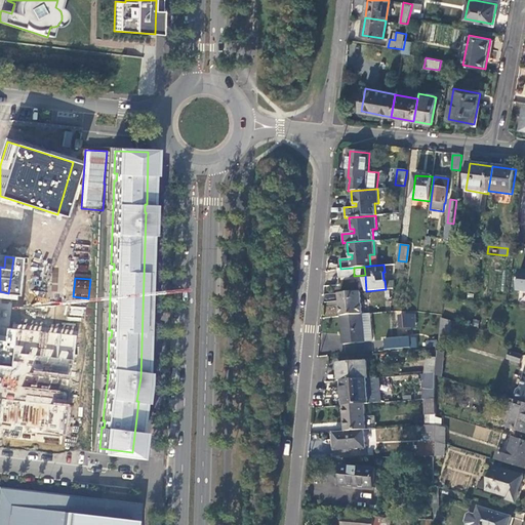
[(359,292),(338,293),(340,317),(362,315),(359,292)]
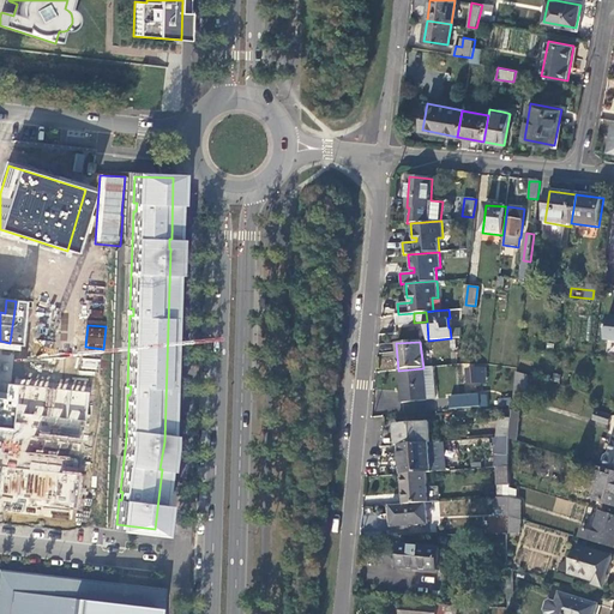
[(82,367),(96,369),(97,360),(83,357),(82,367)]
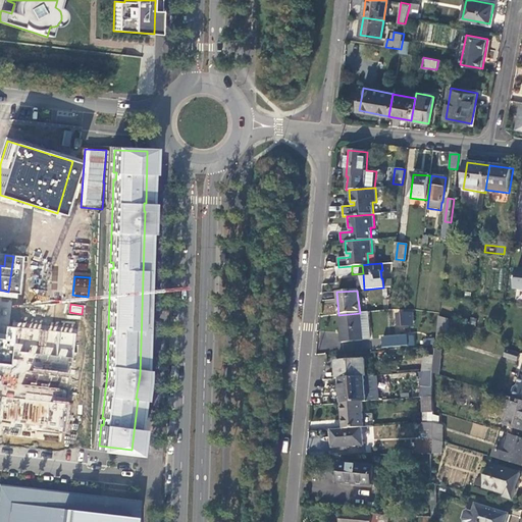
[(360,313),(338,315),(342,343),(362,341),(360,313)]
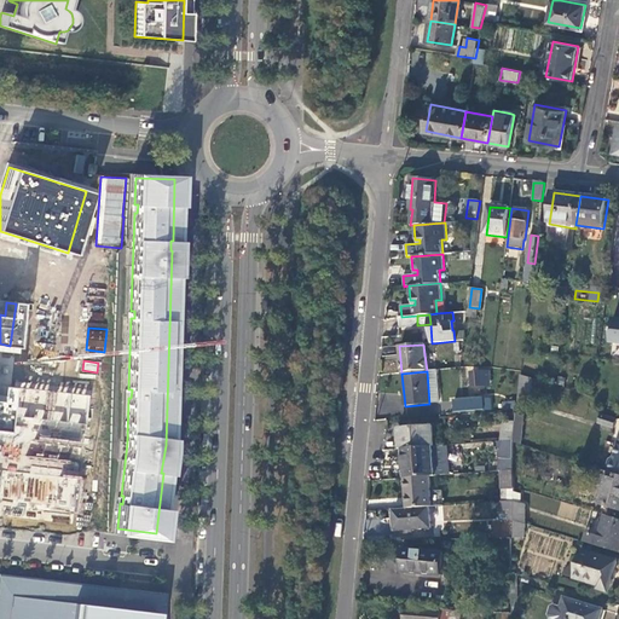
[(472,375),(473,387),(484,386),(484,382),(489,382),(489,371),(482,371),(482,374),(472,375)]
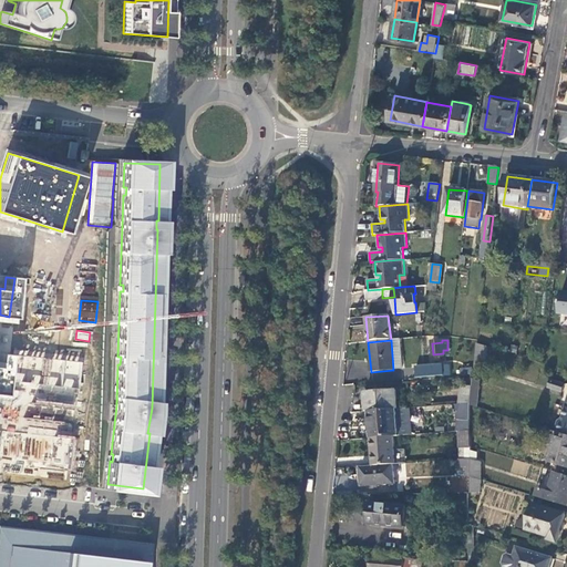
[(488,347),(477,343),(475,361),(486,362),(488,347)]
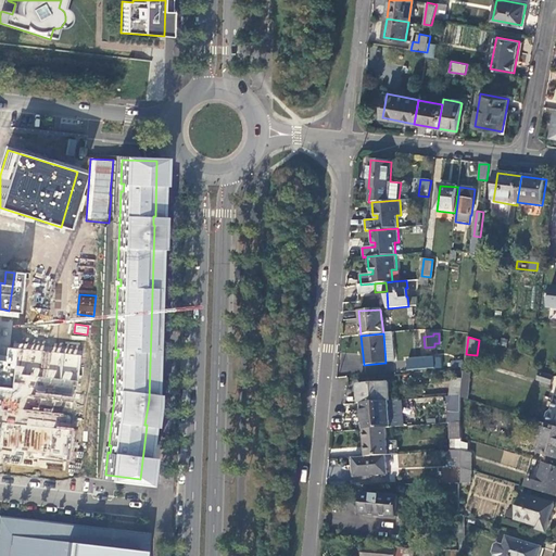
[(405,357),(406,369),(442,368),(441,356),(405,357)]
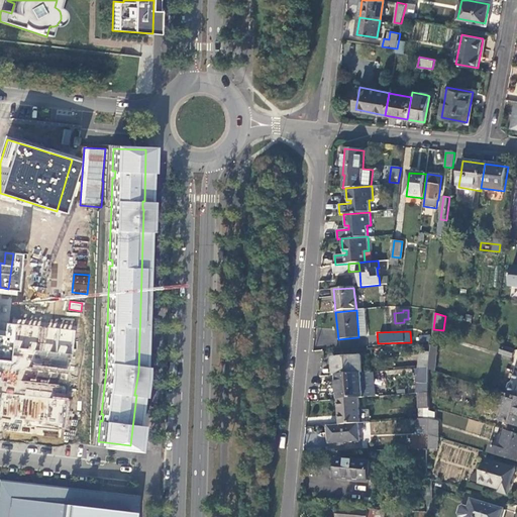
[(516,348),(501,344),(498,352),(514,357),(516,348)]
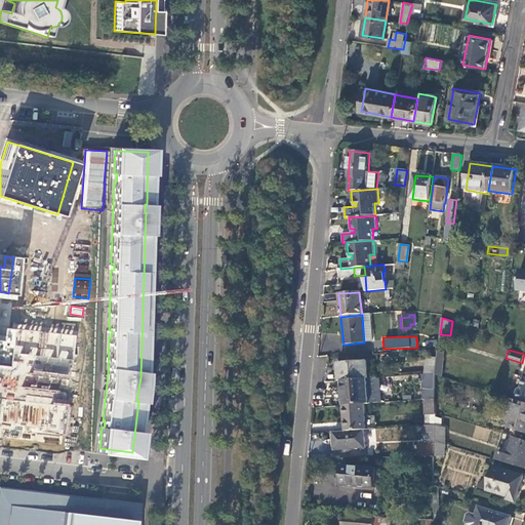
[(444,353),(438,351),(437,358),(435,373),(435,375),(441,377),(444,353)]
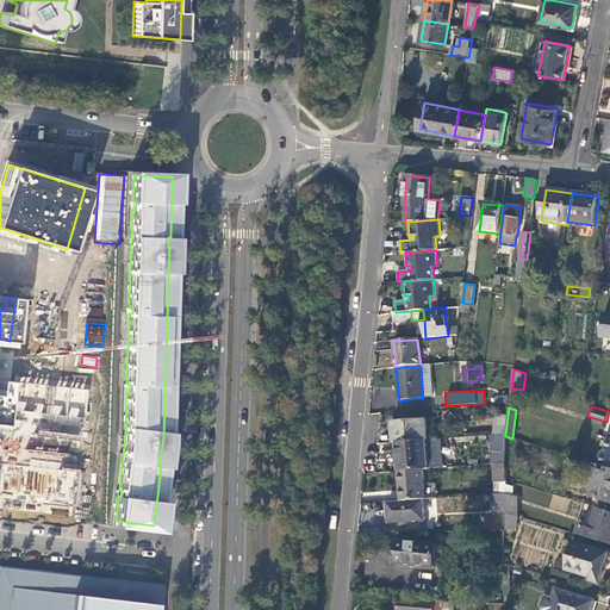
[(505,434),(508,416),(496,415),(493,435),(505,434)]
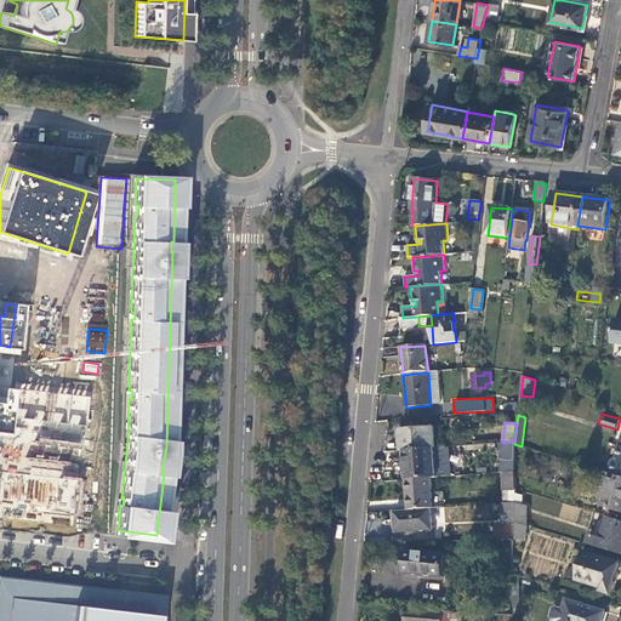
[(400,431),(402,450),(404,450),(434,448),(433,428),(400,431)]
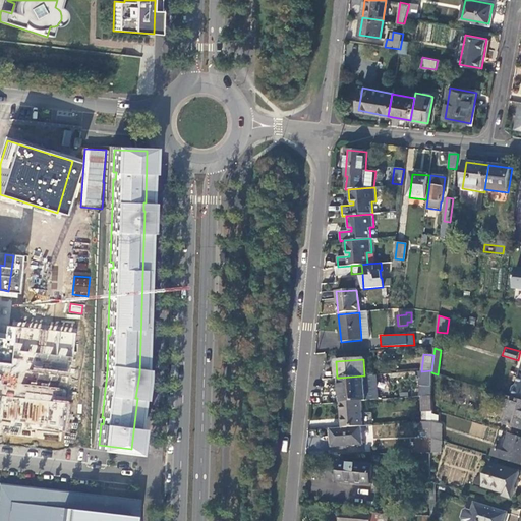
[(431,372),(431,370),(421,371),(420,371),(420,386),(431,386),(431,372)]
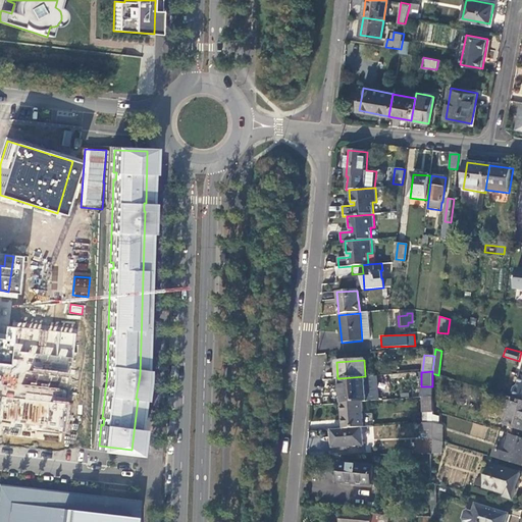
[(31,427),(62,435),(71,401),(52,397),(54,388),(34,383),(36,376),(25,373),(22,383),(18,382),(14,399),(7,398),(0,427),(0,431),(28,438),(31,427)]
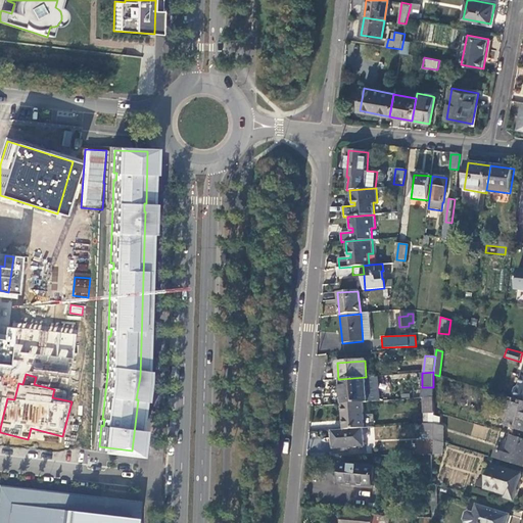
[(522,401),(522,375),(522,376),(520,385),(516,387),(512,398),(515,399),(522,401)]
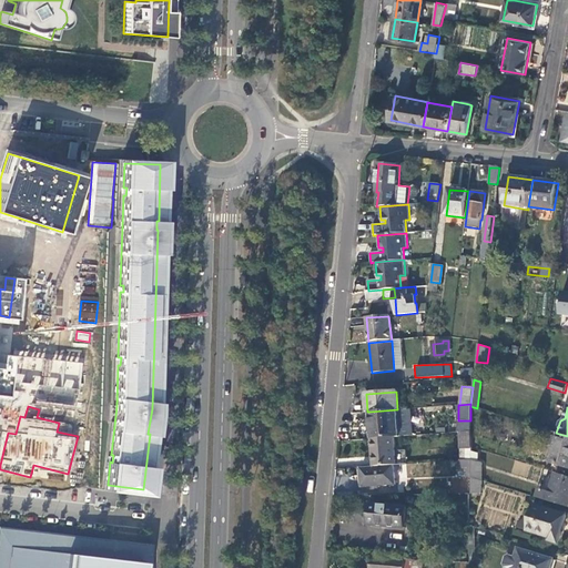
[(397,409),(369,412),(372,439),(395,438),(398,437),(397,409)]
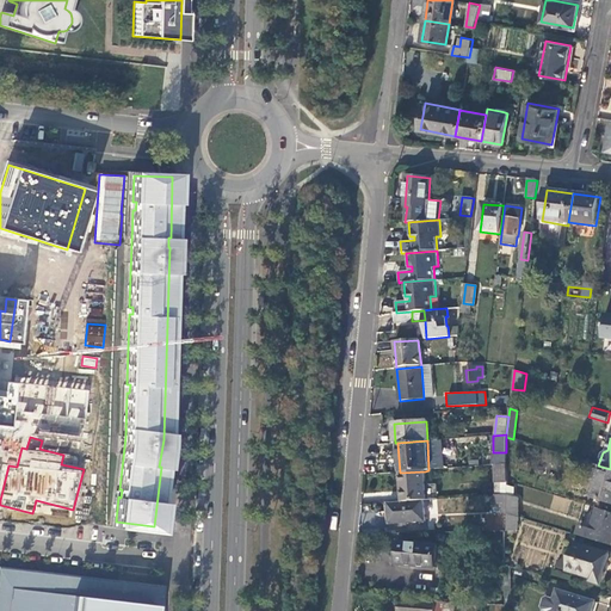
[(506,464),(495,466),(497,483),(507,482),(506,464)]
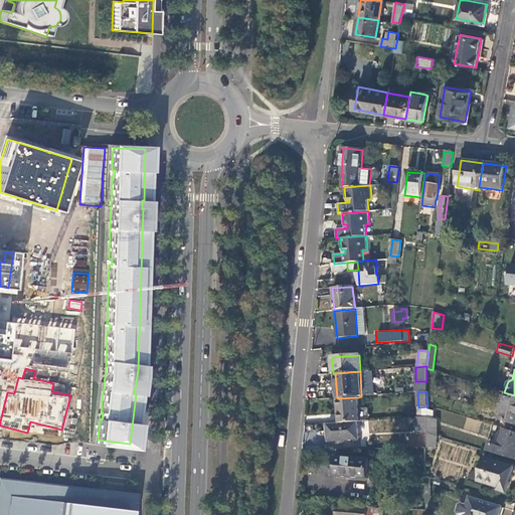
[(514,395),(507,393),(499,419),(514,423),(514,395)]
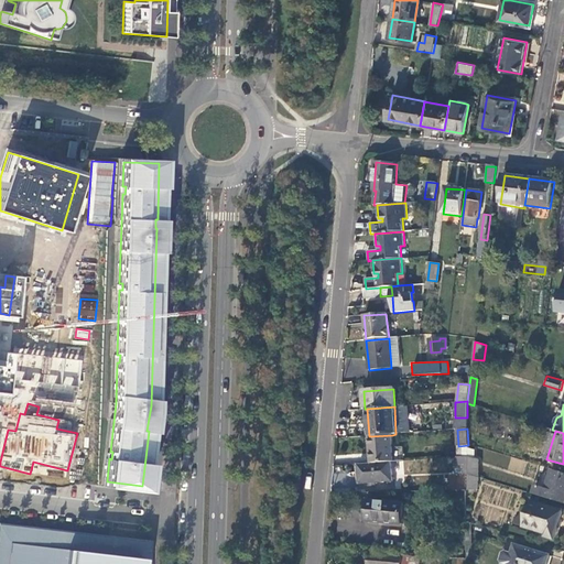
[(392,435),(369,436),(371,465),(391,464),(393,463),(392,435)]
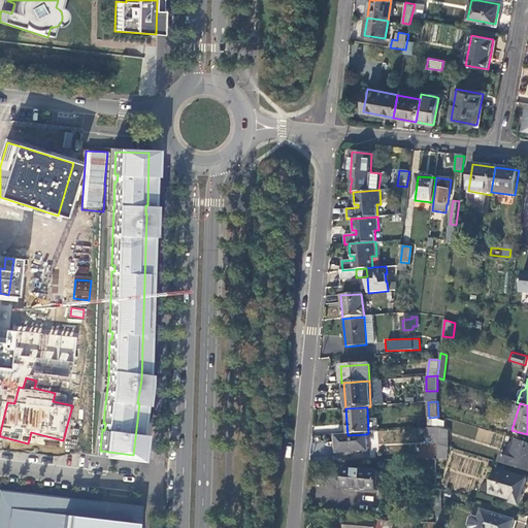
[(438,443),(438,428),(427,429),(427,444),(438,443)]
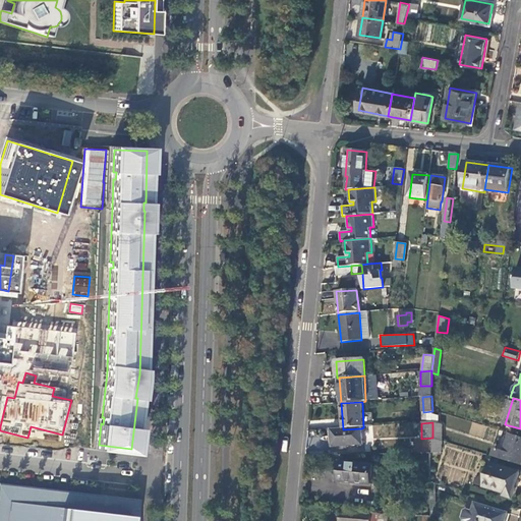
[(443,426),(432,422),(432,438),(442,440),(443,426)]
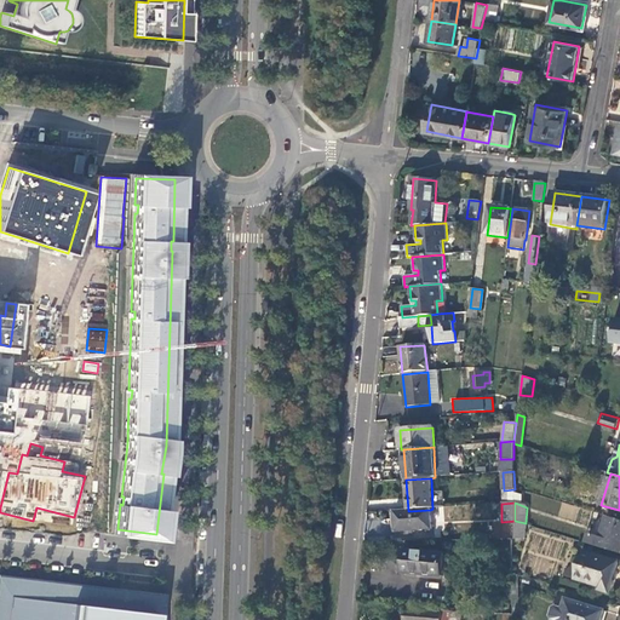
[(408,511),(395,512),(396,532),(432,530),(430,510),(408,511)]
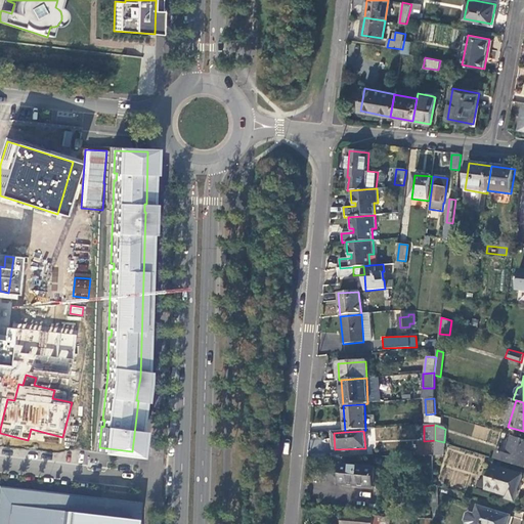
[(523,440),(513,437),(505,462),(523,467),(523,440)]
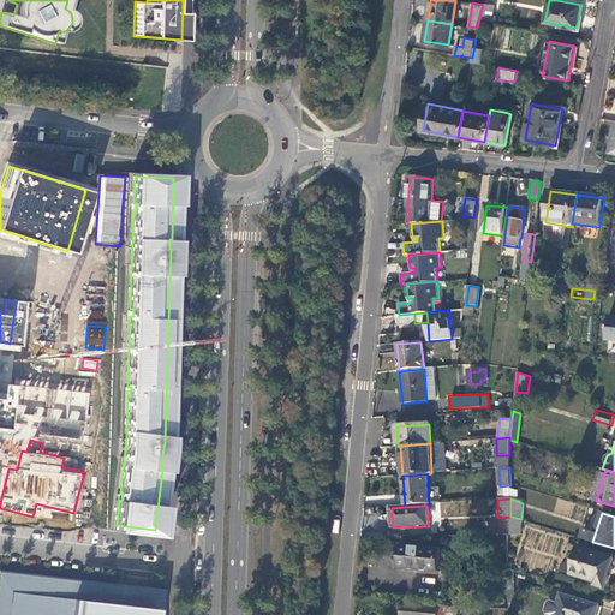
[(521,521),(511,518),(511,535),(520,533),(521,521)]
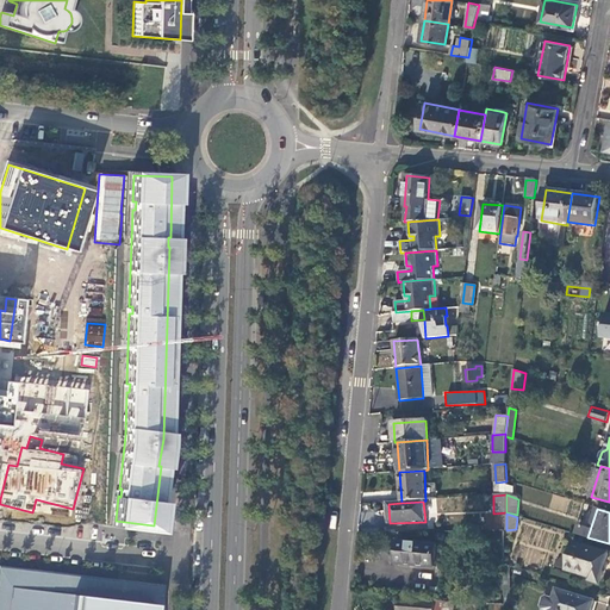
[(397,562),(435,567),(437,546),(399,541),(397,562)]
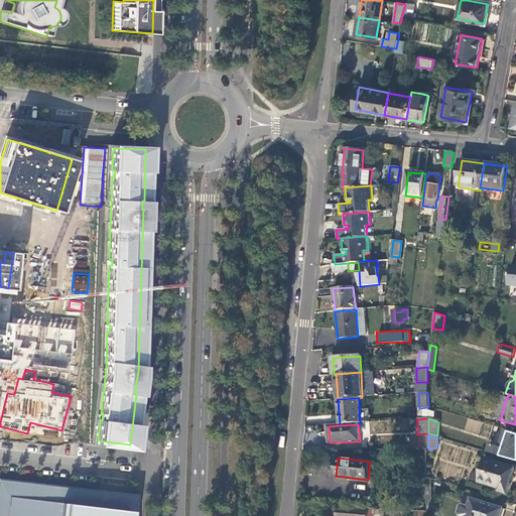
[(498,490),(507,492),(512,476),(514,468),(486,459),(478,481),(499,488),(498,490)]
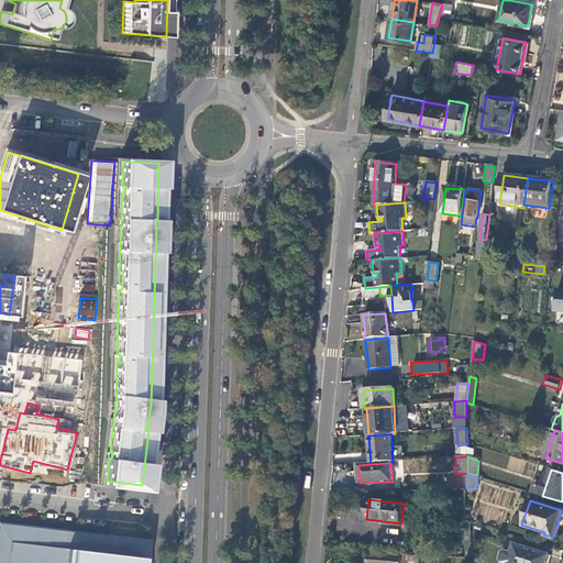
[(145,562),(148,541),(0,522),(0,562),(145,562)]
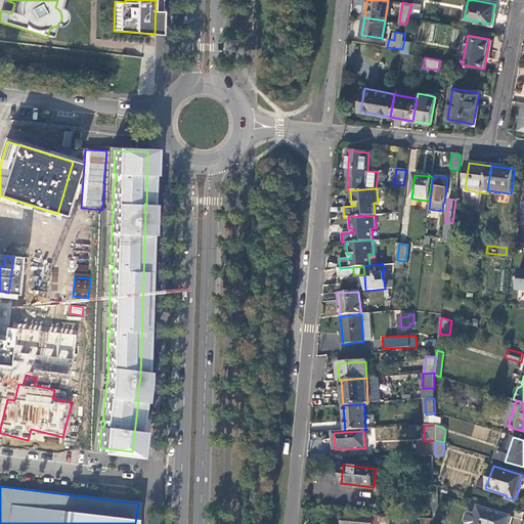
[(471,523),(507,523),(510,516),(477,507),(471,523)]
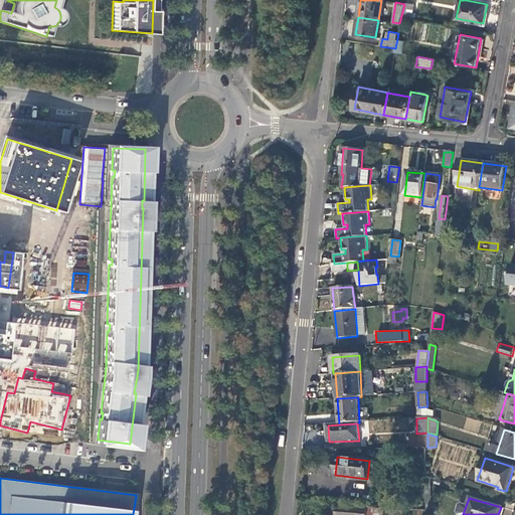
[(335,514),(382,514),(383,509),(373,508),(337,505),(335,514)]
